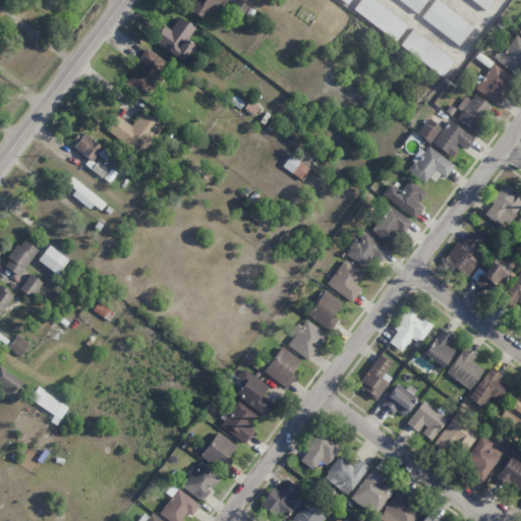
[(225,0),(191,0),(186,8),(206,21),(214,10),(217,12),(225,0)]
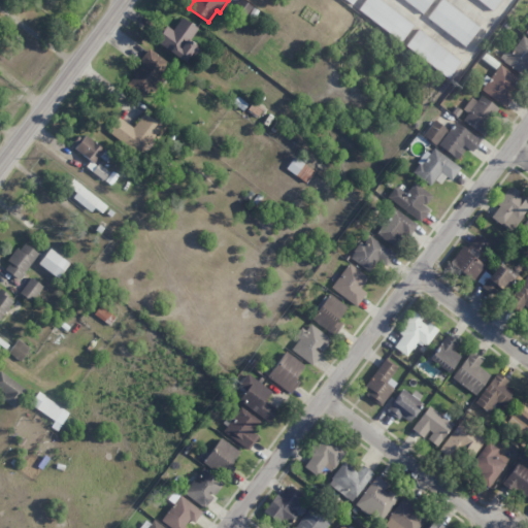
[(252,5),(240,0),(238,0),(234,10),(245,15),(252,5)]
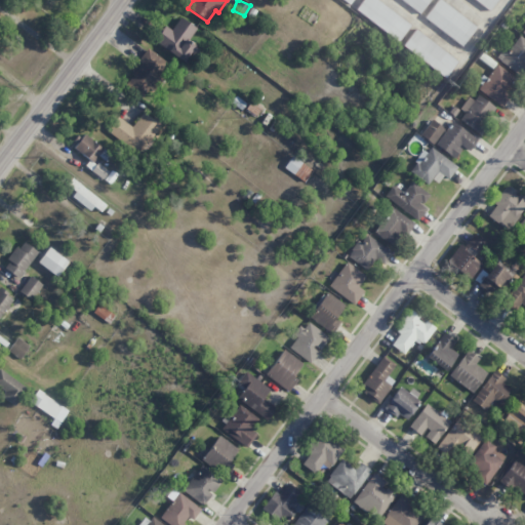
[(367,0),(376,0),(410,25),(397,42),(358,13),(367,0)]
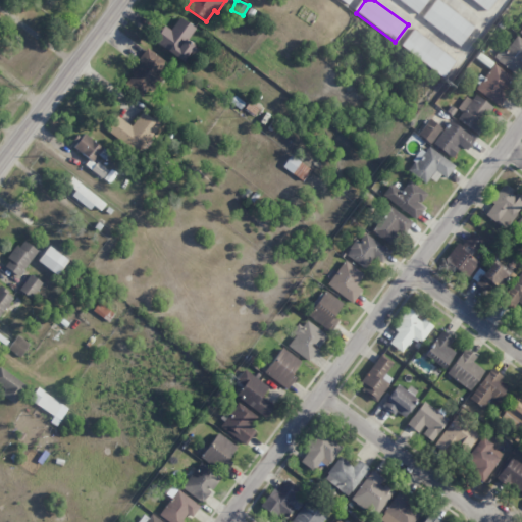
[(428,0),(418,13),(401,0),(428,0)]
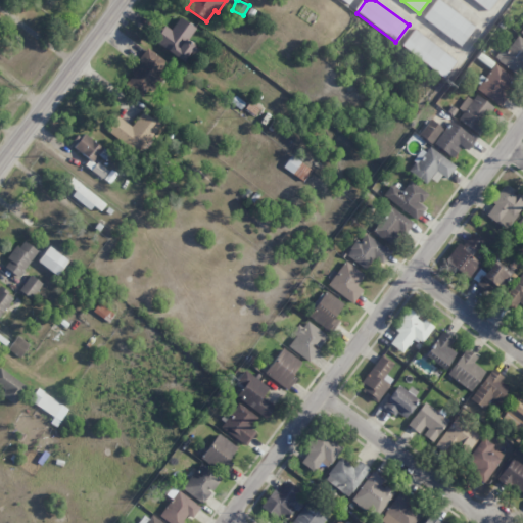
[(439,0),(475,28),(460,48),(424,20),(439,0)]
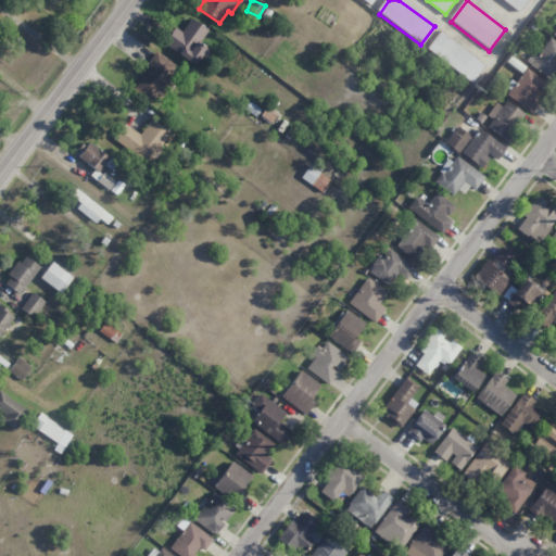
[(502,0),(529,0),(519,13),(502,0)]
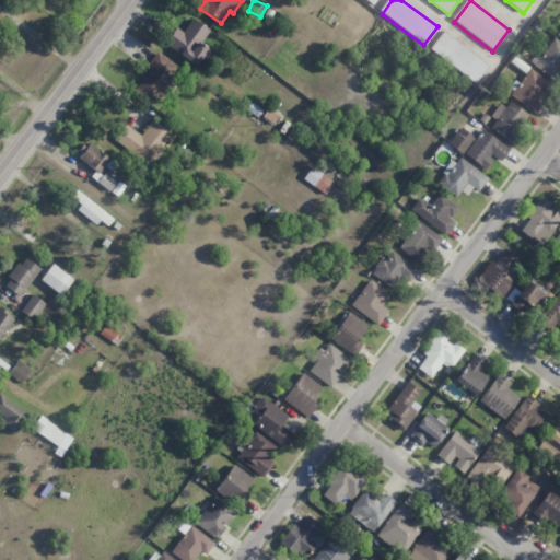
[(207,47),(200,44),(209,28),(191,19),(183,32),(175,27),(164,45),(197,65),(207,47)]
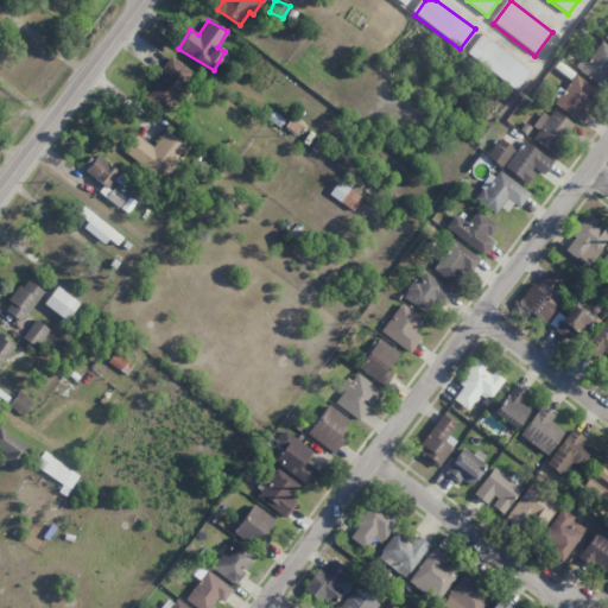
[(485,37),(532,75),(518,94),(470,56),(485,37)]
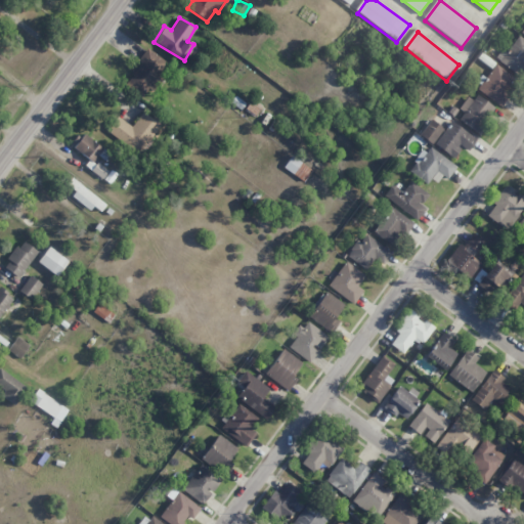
[(495,57),(523,78),(523,75),(523,63),(523,39),(518,35),(506,53),(500,49),(495,57)]
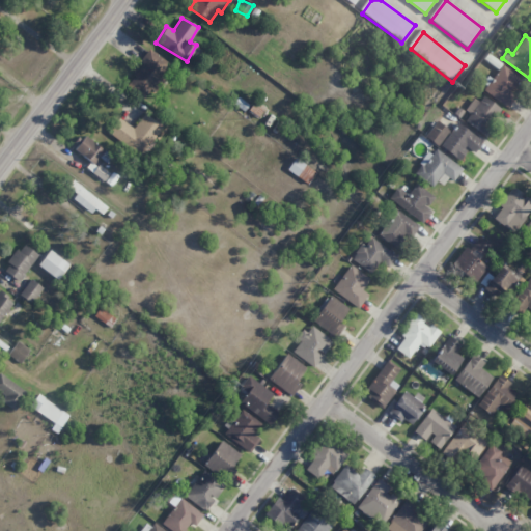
[(164,79),(161,76),(170,64),(151,50),(126,84),(147,101),(164,79)]
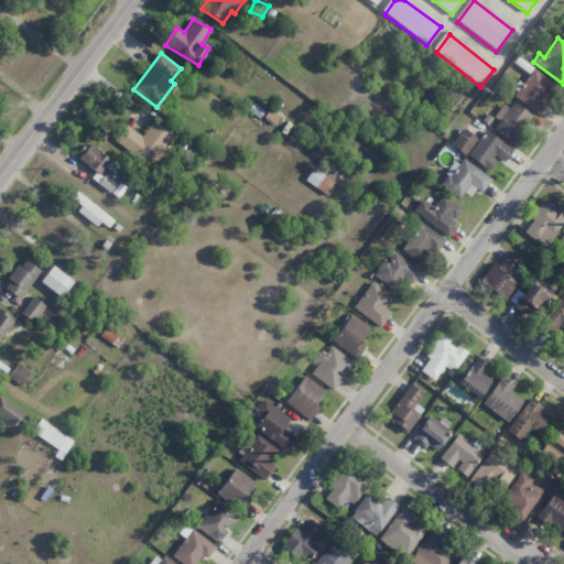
[(553,83),(534,69),(514,97),(539,115),(548,102),(542,98),(553,83)]
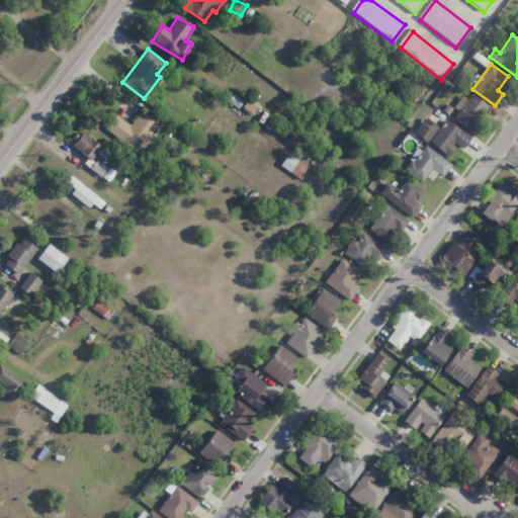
[(453,119),(472,132),(490,106),(467,91),(455,109),(458,110),(453,119)]
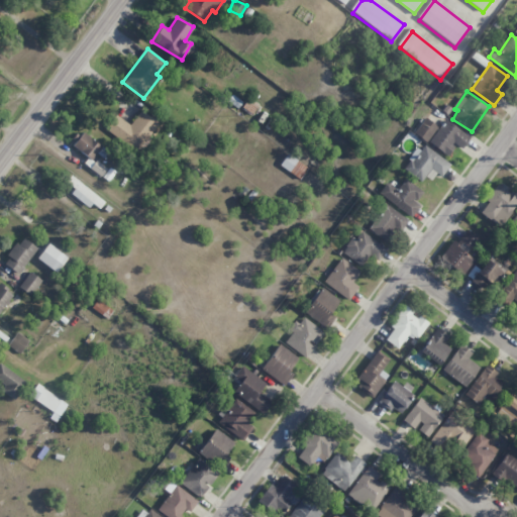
[(130,125),(115,115),(106,129),(139,152),(160,121),(141,109),(130,125)]
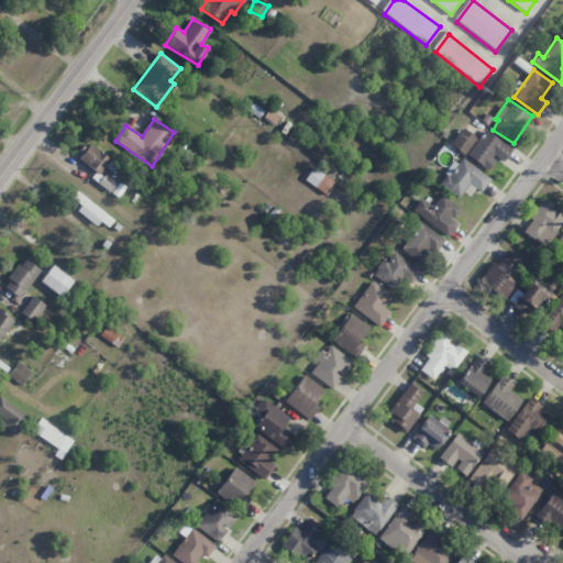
[(476,136),(462,128),(451,146),(465,155),(476,136)]
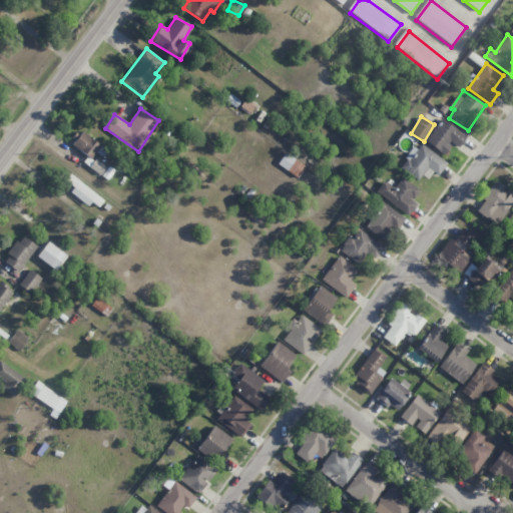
[(458,147),(466,136),(442,118),(425,140),(443,154),(452,143),(458,147)]
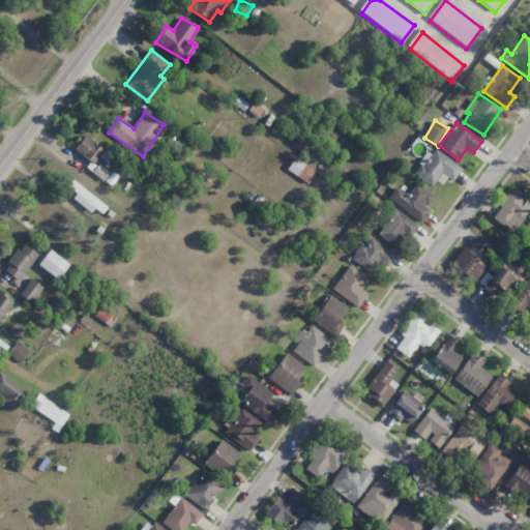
[(74,148),(94,164),(105,150),(84,135),(74,148)]
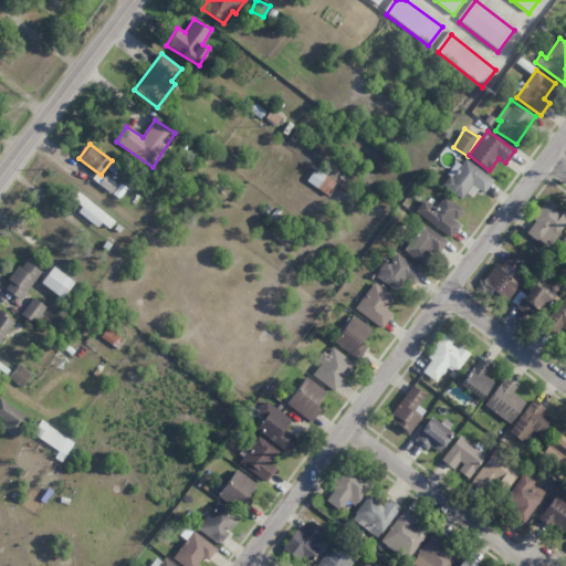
[(336,185),(316,168),(306,180),(327,197),(336,185)]
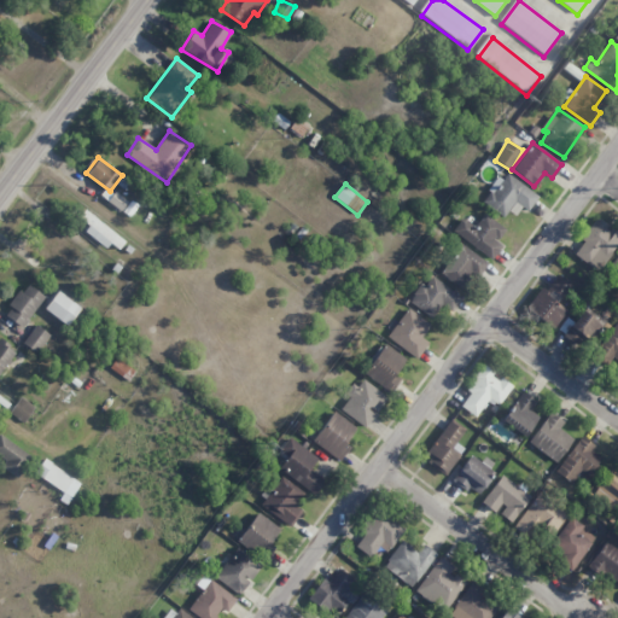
[(122,210),(127,200),(114,192),(108,203),(122,210)]
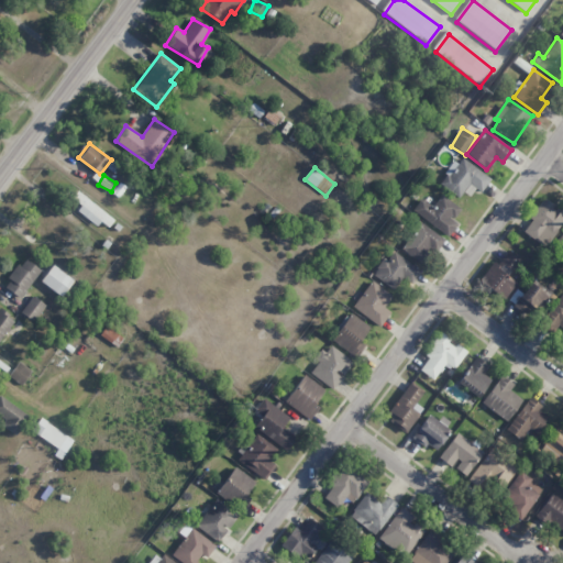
[(411,211),(448,236),(456,223),(452,220),(460,208),(441,195),(432,207),(420,198),(411,211)]
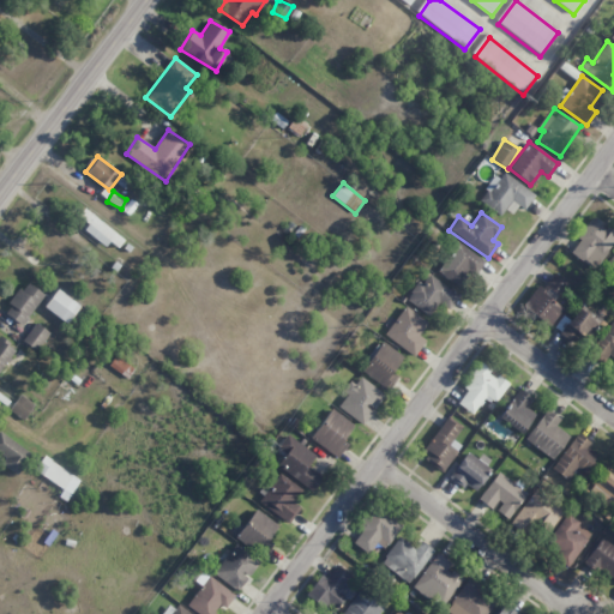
[(593,269),(613,240),(613,233),(593,217),(569,251),(593,269)]
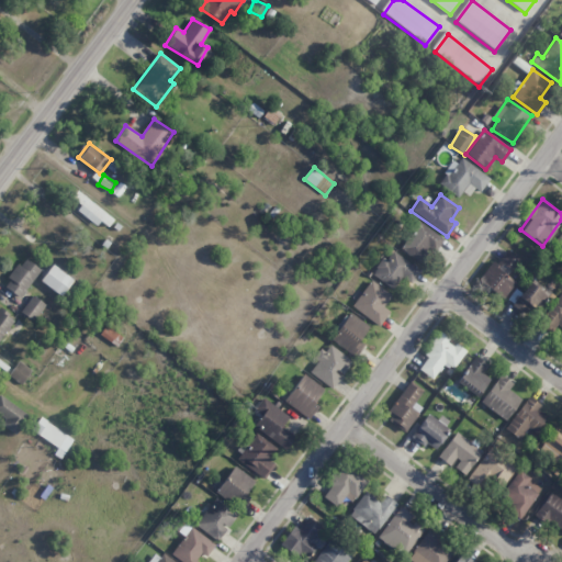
[(444,240),(419,221),(398,247),(418,262),(429,249),(434,253),(444,240)]
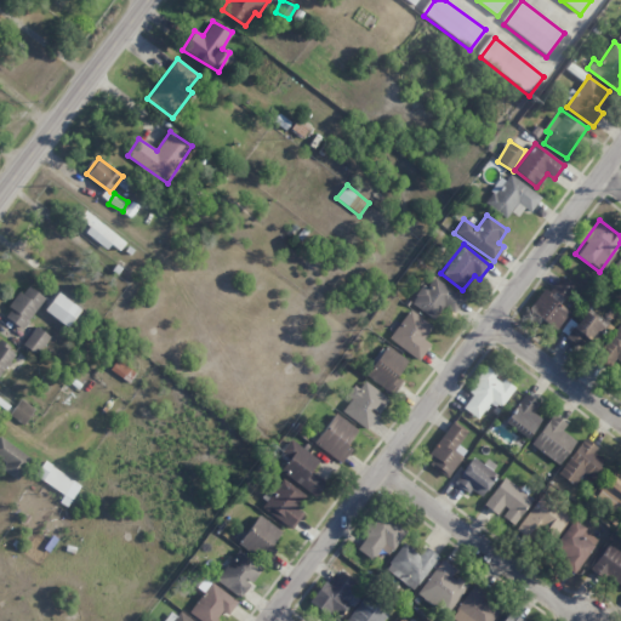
[(436,320),(443,307),(455,314),(463,297),(426,275),(410,306),(436,320)]
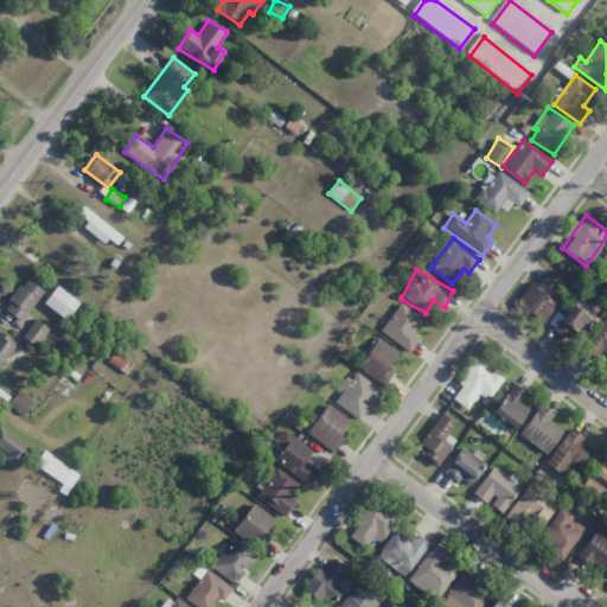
[(537,286),(529,281),(515,305),(544,323),(555,304),(548,299),(560,279),(547,270),(537,286)]
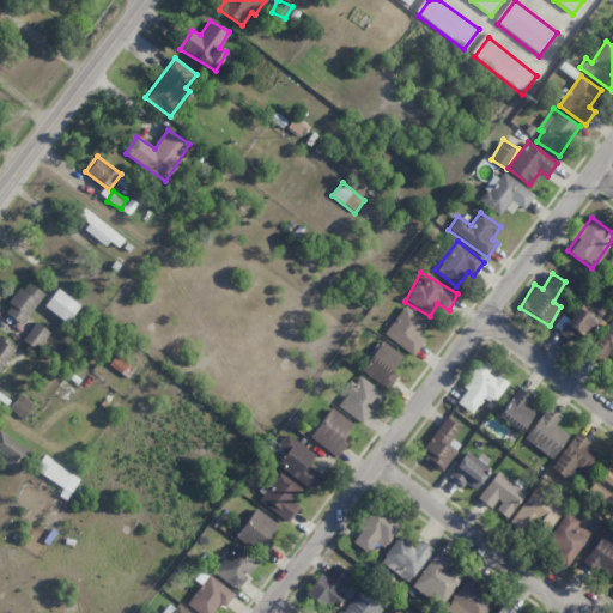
[(44,295),(26,280),(2,311),(20,325),(44,295)]
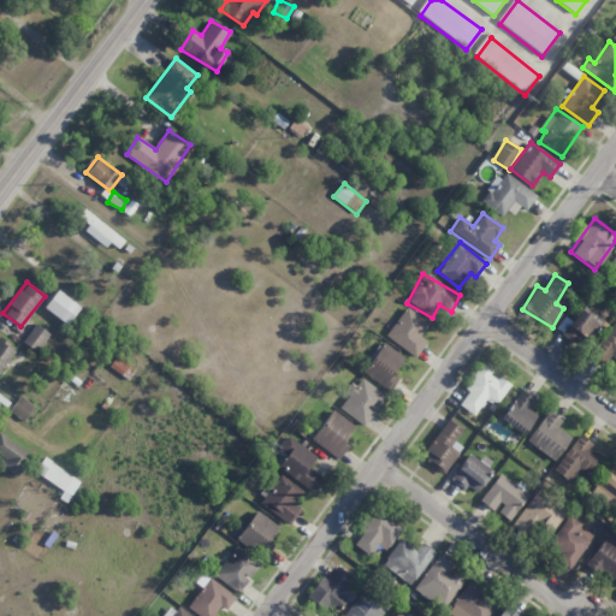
[(80,307),(57,290),(43,308),(66,325),(80,307)]
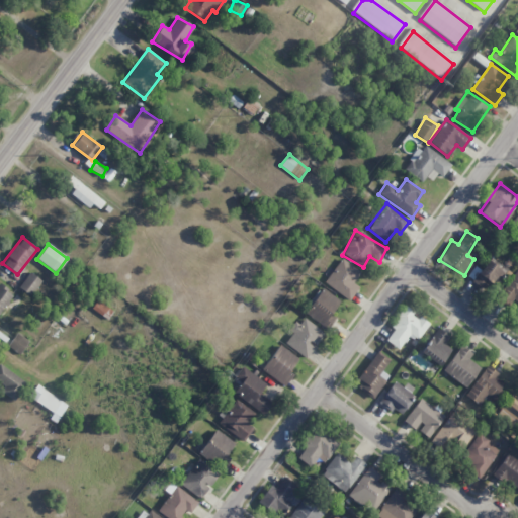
[(358,286),(353,283),(360,271),(340,258),(324,283),(350,299),(358,286)]
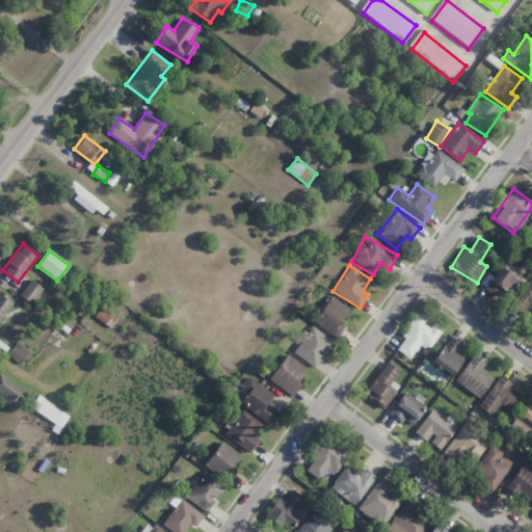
[(495,298),(500,292),(506,296),(519,282),(502,267),(483,289),(495,298)]
